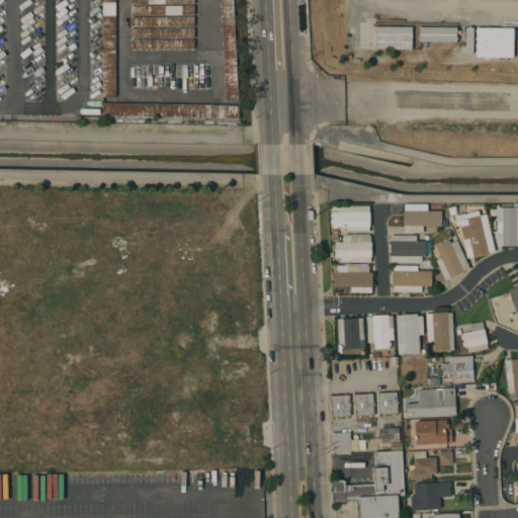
[(114,0),(115,97),(102,97),(101,0),(114,0)]
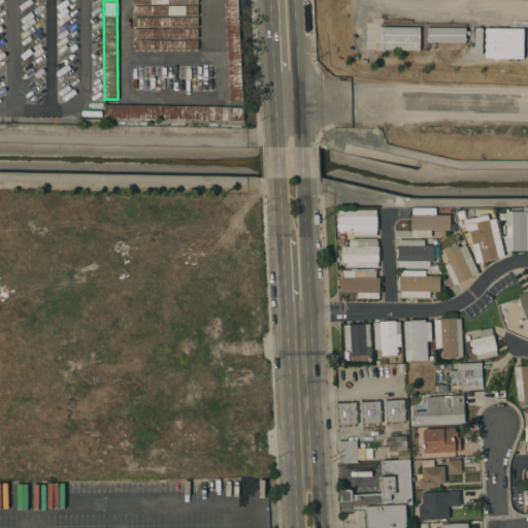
[(236,0),(242,101),(230,102),(224,0),(236,0)]
